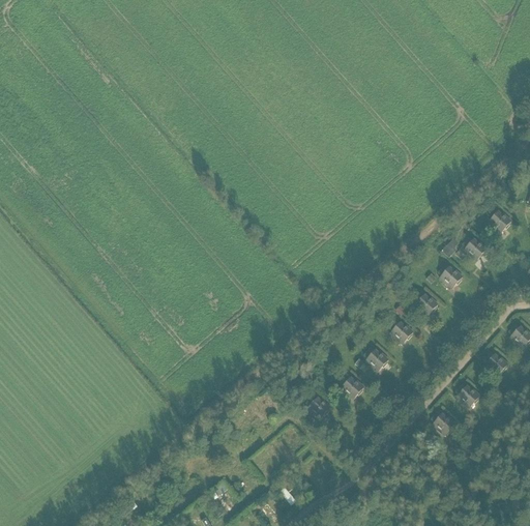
[(496,228),(498,226),(502,229),(505,226),(505,227),(509,223),(508,222),(510,218),(504,213),(503,214),(497,209),(497,210),(493,207),(487,215),(490,218),(488,221),(496,228)]
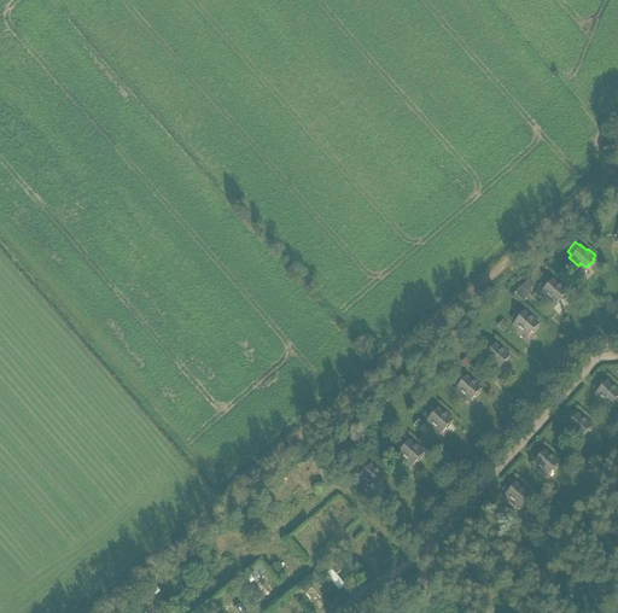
[(549,298),(552,295),(557,299),(560,296),(561,297),(566,291),(565,291),(567,287),(559,280),(558,282),(552,276),(551,278),(547,274),(538,282),(543,286),(541,290),(549,298)]
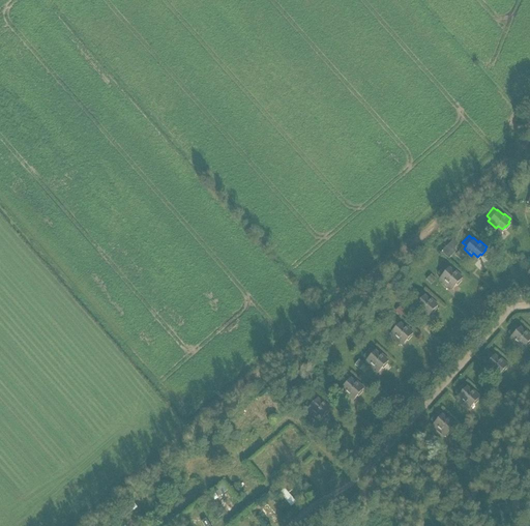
[(453,236),(441,250),(448,256),(457,247),(454,245),(459,241),(453,236)]
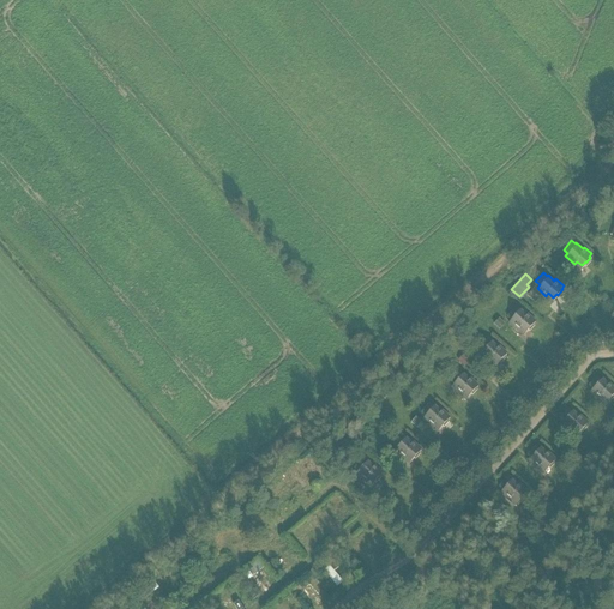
[(518,329),(521,325),(525,330),(528,326),(529,327),(534,321),(533,321),(535,318),(528,311),(527,313),(519,307),(519,308),(515,305),(507,313),(511,317),(509,320),(518,329)]
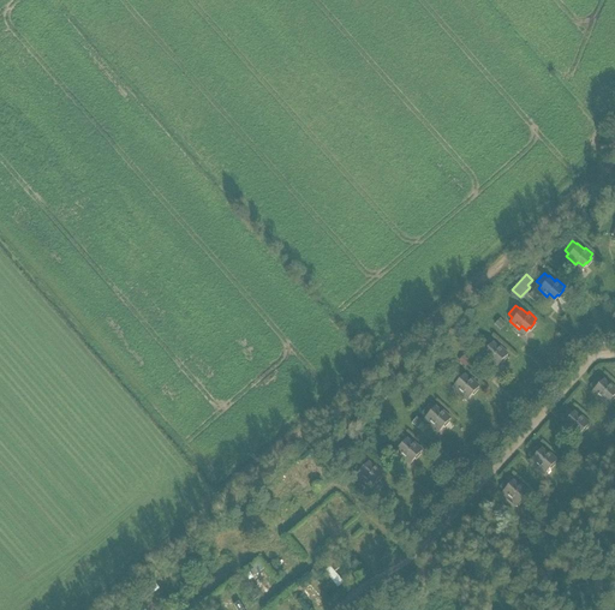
[(500,316),(495,321),(500,326),(505,320),(500,316)]
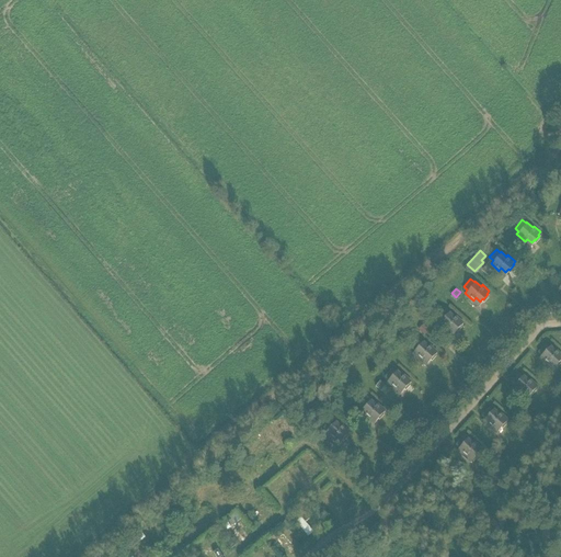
[(447,329),(449,327),(454,331),(456,328),(457,329),(461,324),(460,322),(462,320),(456,314),(455,315),(449,310),(448,311),(444,308),(437,316),(441,319),(438,321),(447,329)]
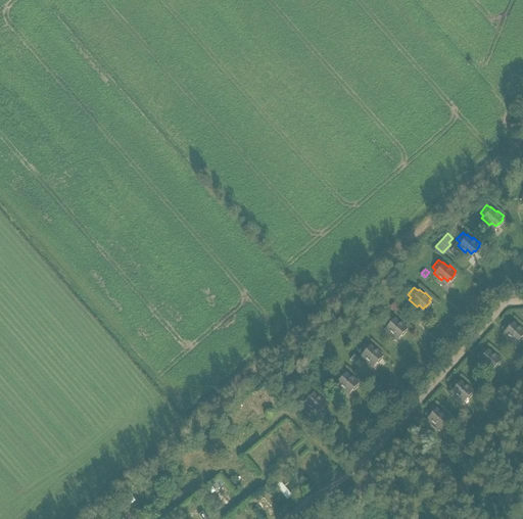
[(394,298),(390,302),(395,309),(399,303),(394,298)]
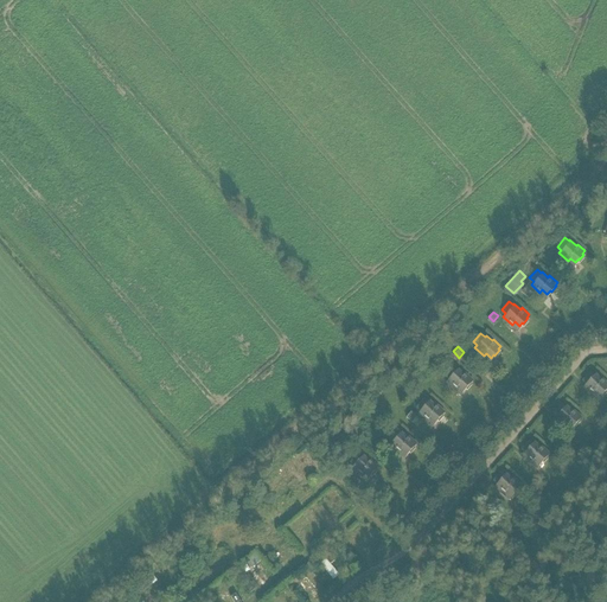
[(455,388),(458,385),(462,389),(466,385),(467,386),(472,382),(471,380),(473,378),(465,371),(464,372),(458,366),(457,367),(452,364),(445,373),(448,377),(446,379),(455,388)]
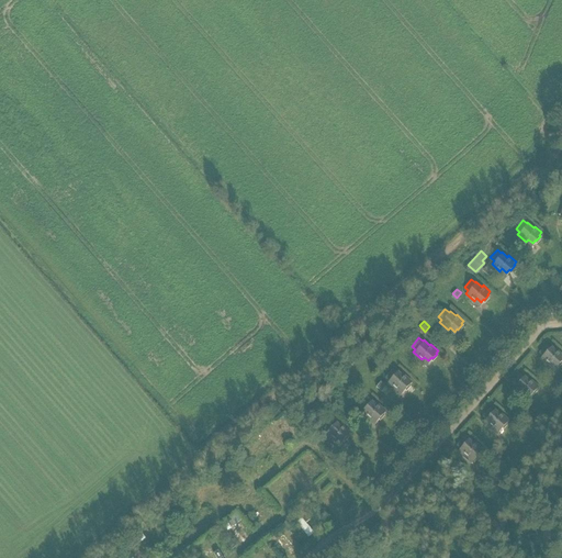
[(549,364),(551,361),(555,366),(558,363),(559,364),(561,359),(561,352),(558,348),(557,349),(551,345),(550,346),(547,342),(539,349),(542,354),(540,356),(549,364)]
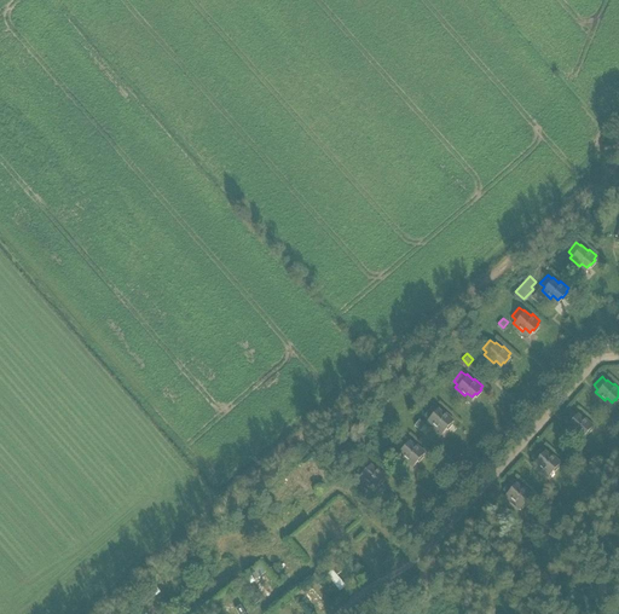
[(427,420),(435,428),(438,426),(443,429),(446,426),(447,427),(452,421),(451,421),(453,417),(445,411),(444,412),(438,406),(437,407),(433,404),(424,412),(429,417),(427,420)]
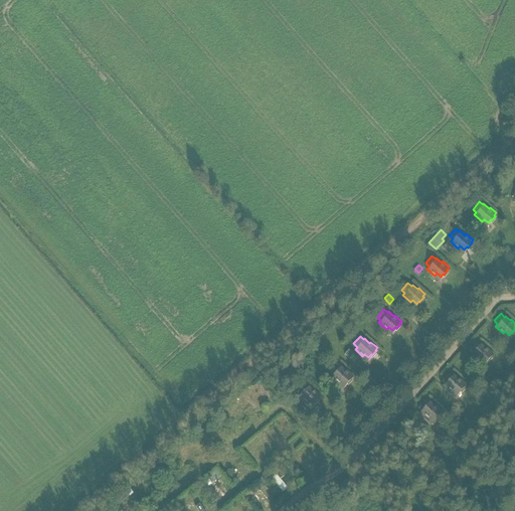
[(481,358),(485,361),(487,358),(488,359),(492,355),(491,354),(493,352),(487,346),(485,347),(480,342),(479,343),(476,340),(469,348),(473,351),(471,353),(479,360),(481,358)]
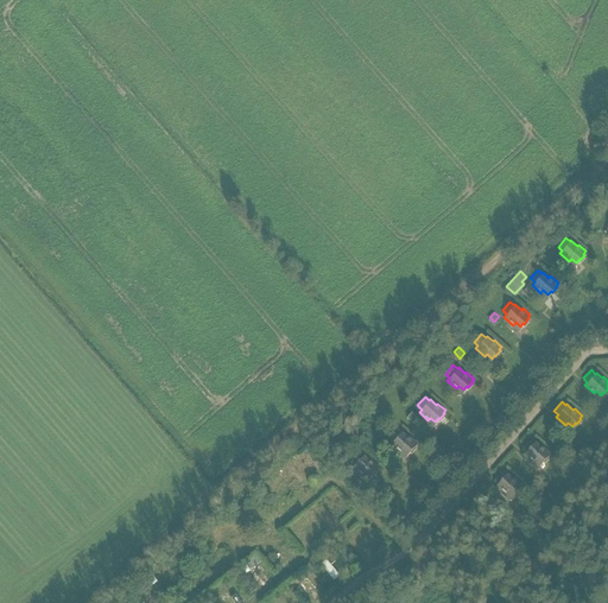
[(412,410),(407,414),(412,419),(417,414),(412,410)]
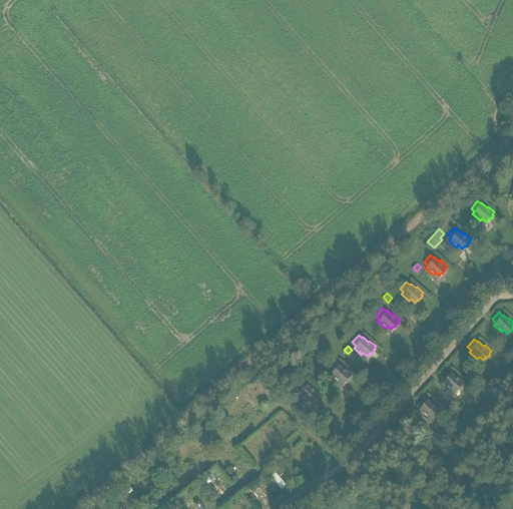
[(338,381),(340,379),(343,383),(346,380),(347,381),(351,376),(350,375),(352,373),(345,367),(344,368),(339,364),(338,365),(335,362),(328,369),(332,372),(330,374),(338,381)]
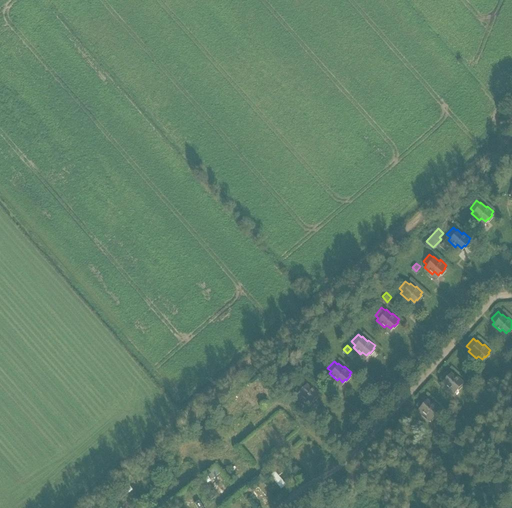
[(451,386),(455,390),(457,387),(458,388),(462,383),(461,382),(463,380),(456,374),(455,375),(450,371),(449,372),(446,369),(439,376),(443,379),(441,382),(449,389),(451,386)]
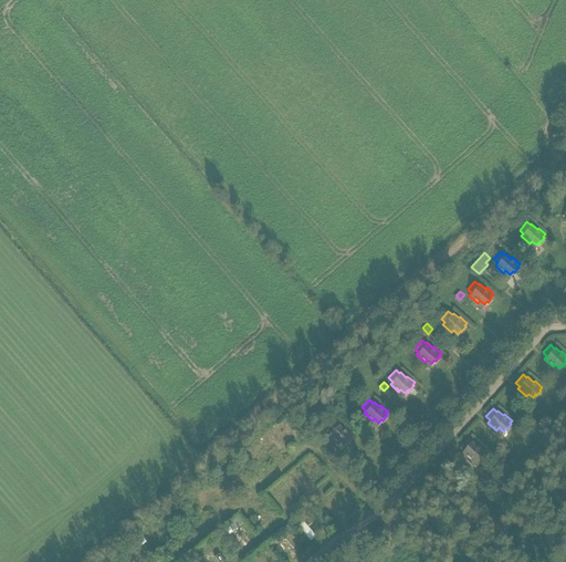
[(336,443),(338,440),(343,444),(346,440),(347,441),(352,436),(350,436),(353,433),(345,427),(344,428),(338,423),(337,424),(334,420),(326,428),(331,432),(328,435),(336,443)]
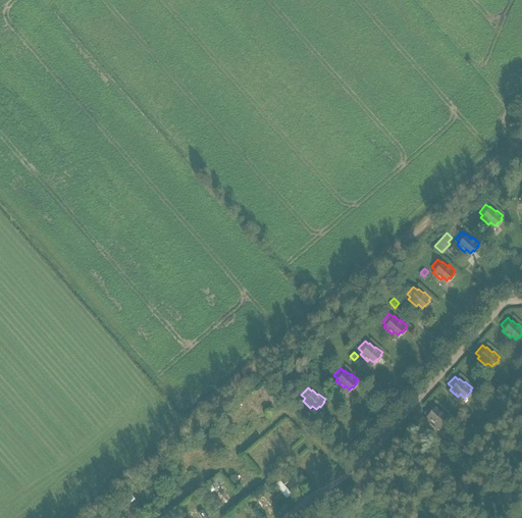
[(433,423),(435,421),(439,425),(441,422),(442,422),(447,418),(446,417),(448,415),(441,409),(440,410),(435,406),(434,407),(430,404),(424,411),(427,414),(425,416),(433,423)]
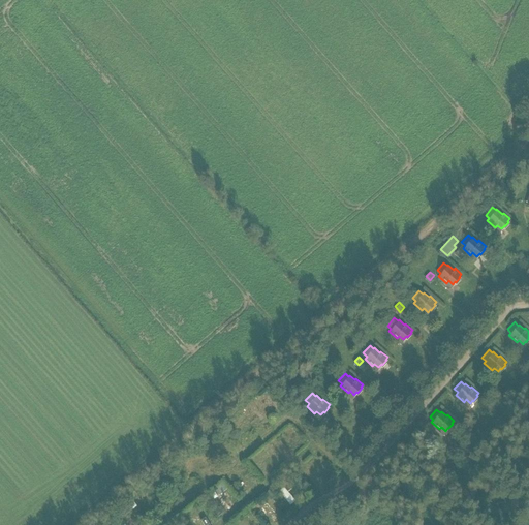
[(285,438),(285,440),(290,441),(292,434),(297,435),(299,425),(284,422),(281,437),(285,438)]
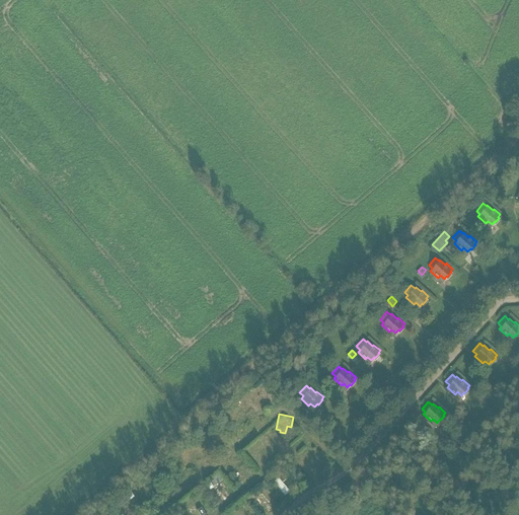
[(218,469),(212,474),(217,482),(223,475),(218,469)]
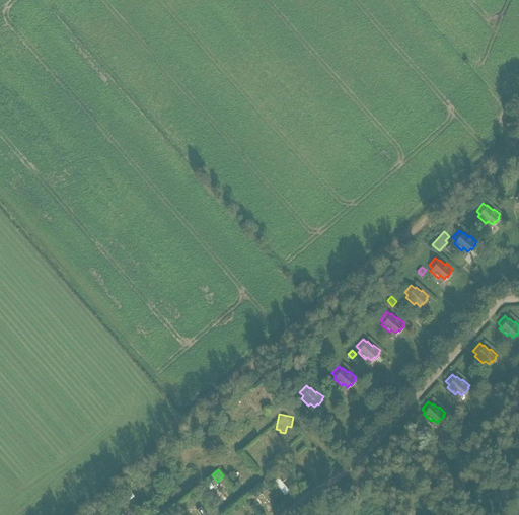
[(283,493),(289,489),(277,472),(271,476),(283,493)]
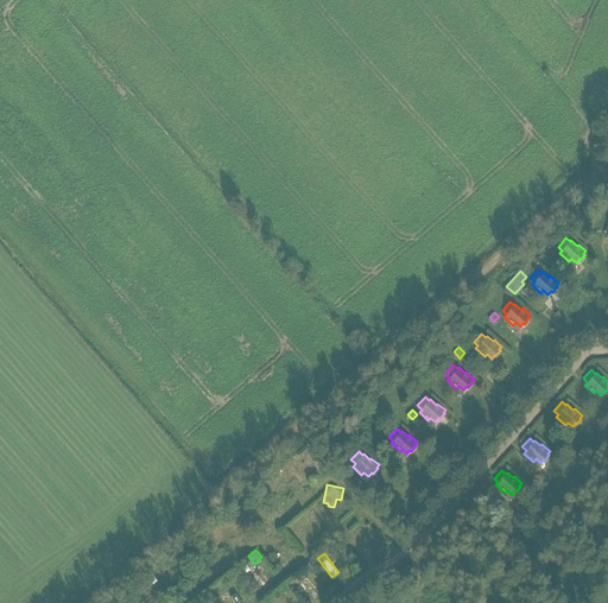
[(310,559),(304,564),(310,571),(316,566),(310,559)]
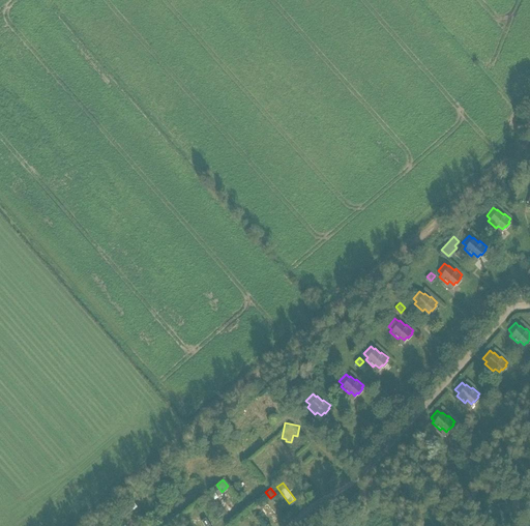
[(159,506),(154,510),(159,516),(165,512),(159,506)]
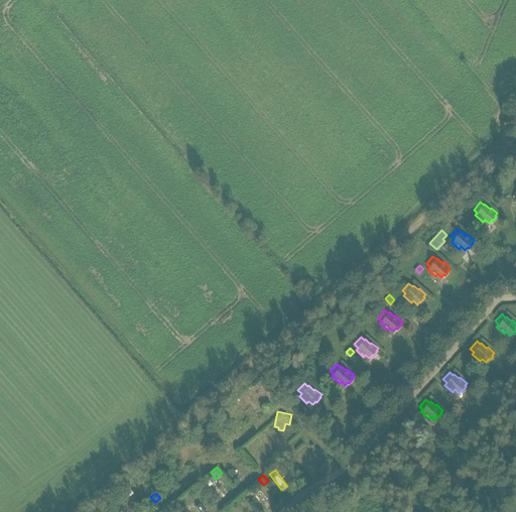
[(192,511),(204,511),(205,511),(191,494),(184,499),(192,511)]
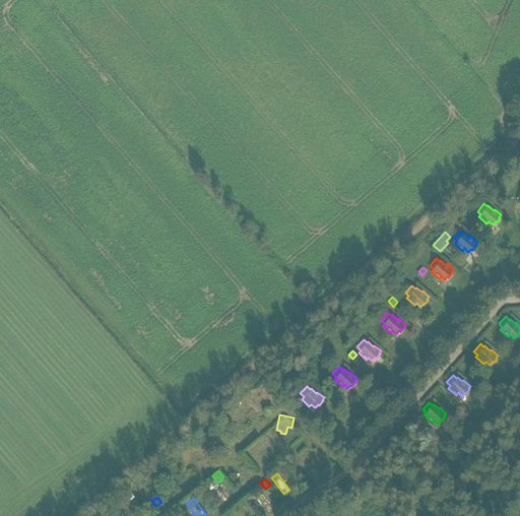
[(127,515),(126,515),(131,510),(125,504),(116,513),(118,515),(127,515)]
